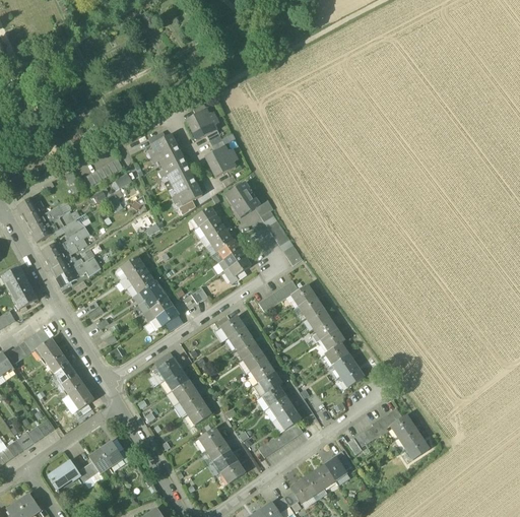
[(193,109),(196,115),(206,109),(204,104),(193,109)]
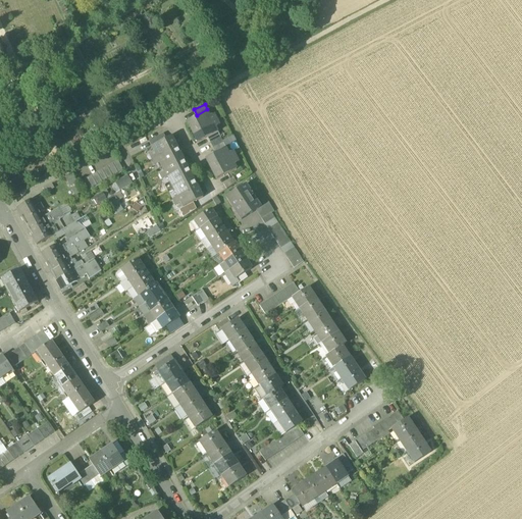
[(187,119),(192,131),(212,120),(207,109),(197,115),(187,119)]
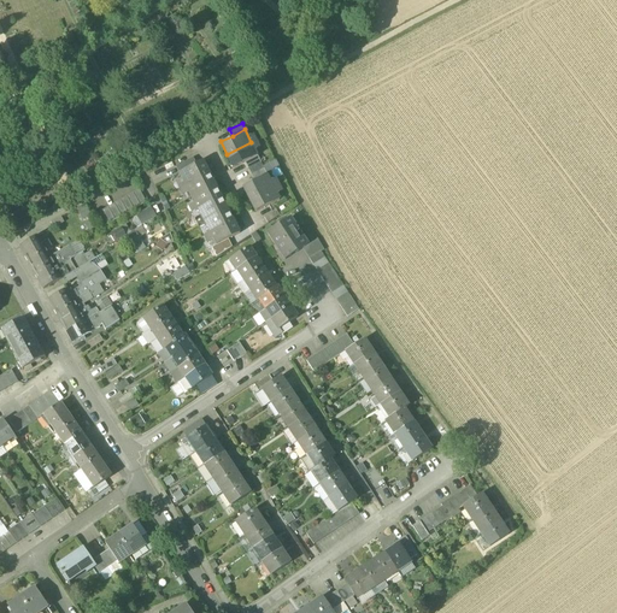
[(257,154),(251,142),(227,154),(234,166),(245,160),(257,154)]
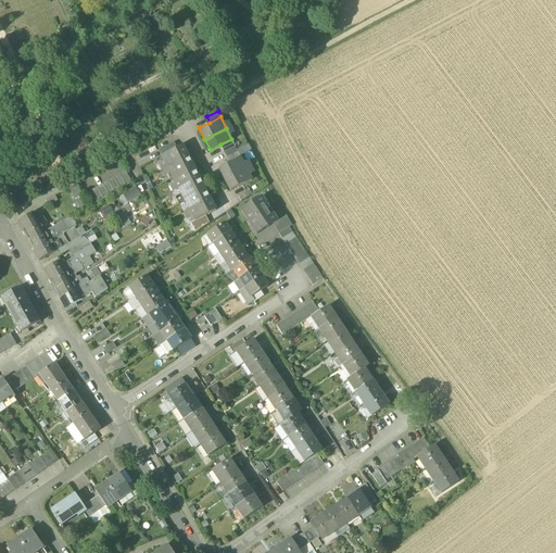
[(220,145),(224,150),(235,145),(232,138),(231,139),(220,145)]
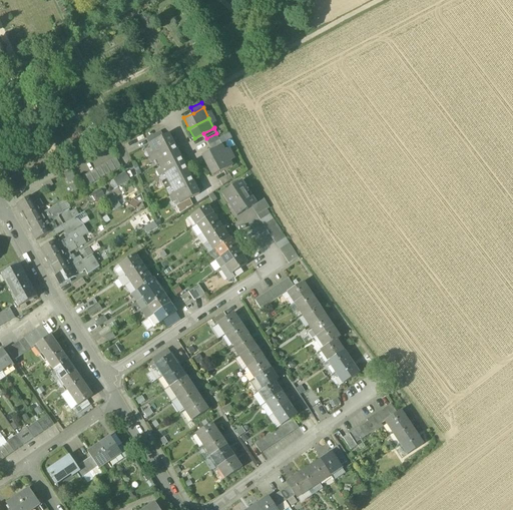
[(146,137),(149,142),(159,137),(156,131),(146,137)]
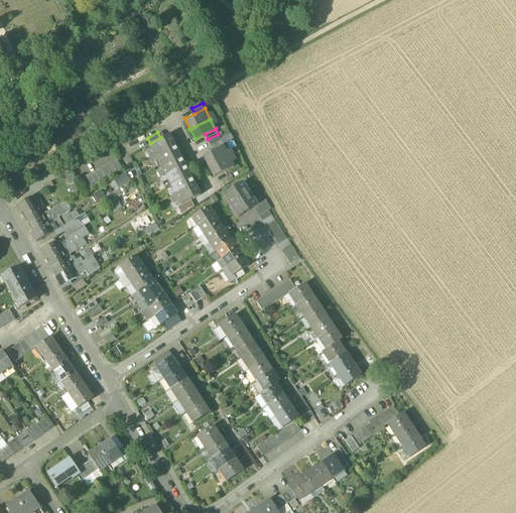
[(150,143),(155,153),(174,143),(169,133),(160,138),(150,143)]
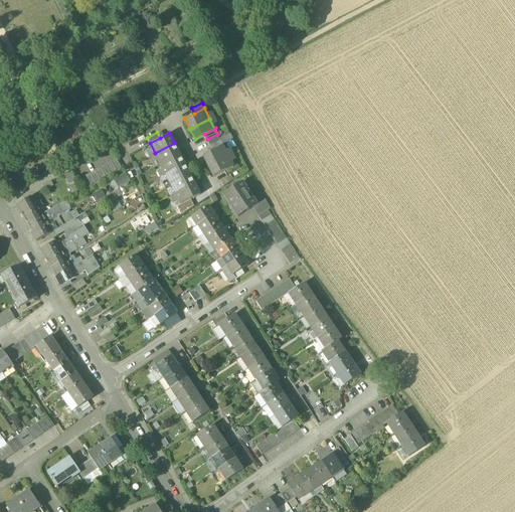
[(220,139),(217,134),(207,139),(210,145),(220,139)]
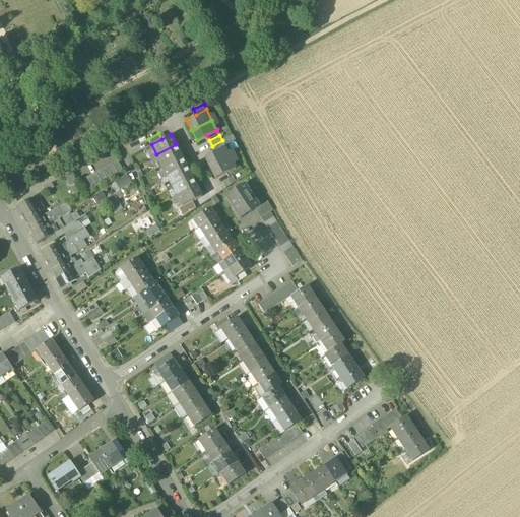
[(225,146),(222,140),(212,146),(214,151),(224,146),(225,146)]
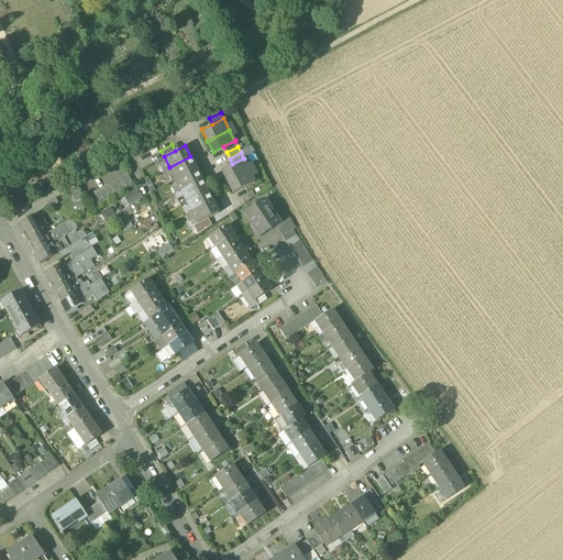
[(196,167),(190,156),(169,167),(175,178),(196,167)]
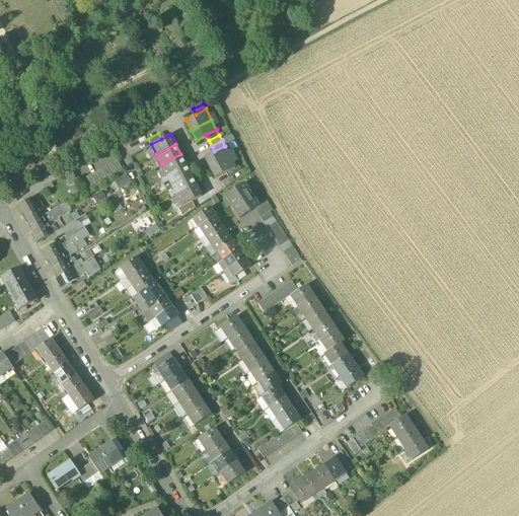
[(205,156),(210,166),(230,156),(224,146),(214,151),(205,156)]
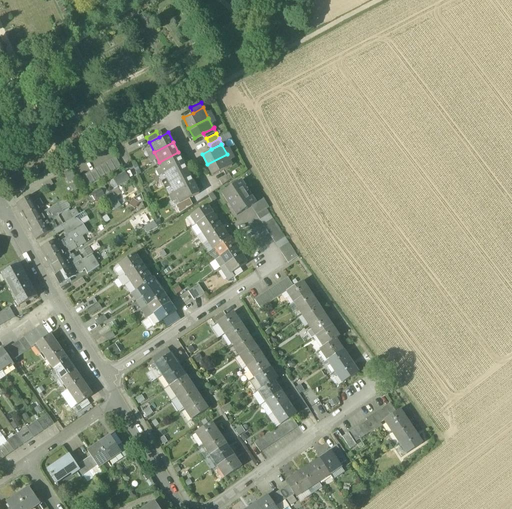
[(183,162),(178,152),(159,162),(164,172),(183,162)]
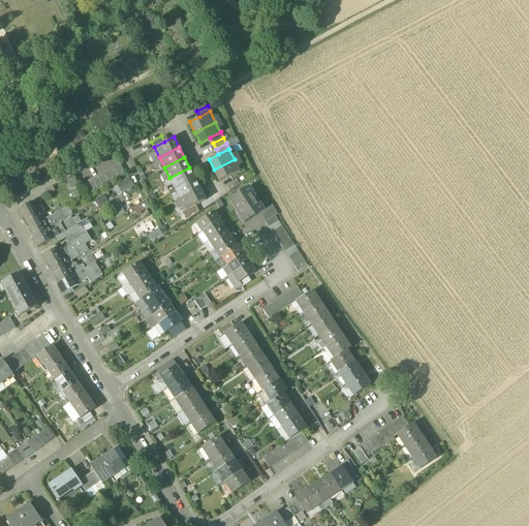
[(240,169),(235,159),(214,169),(219,180),(240,169)]
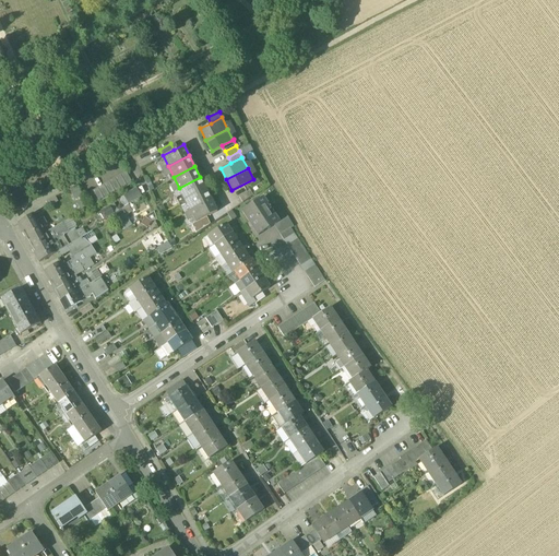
[(127,185),(132,181),(126,169),(120,173),(127,185)]
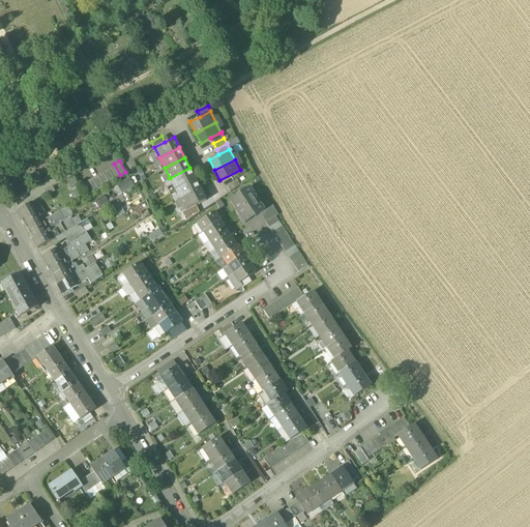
[(115,178),(120,175),(114,164),(109,167),(115,178)]
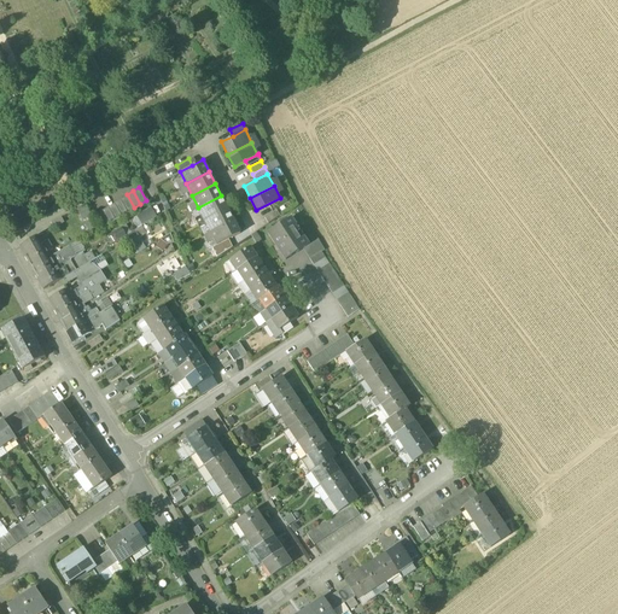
[(128,211),(134,208),(127,194),(121,198),(128,211)]
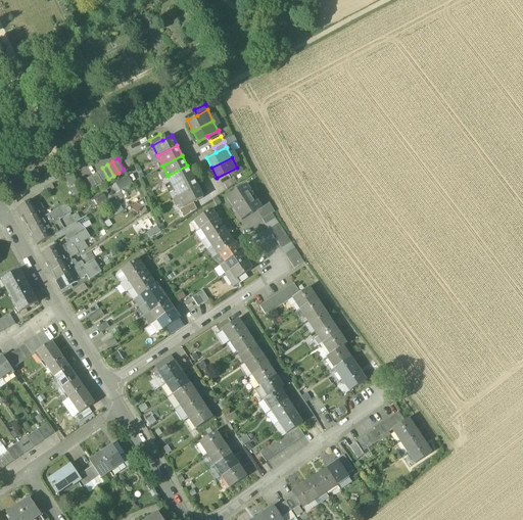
[(193,176),(187,166),(168,176),(173,186),(193,176)]
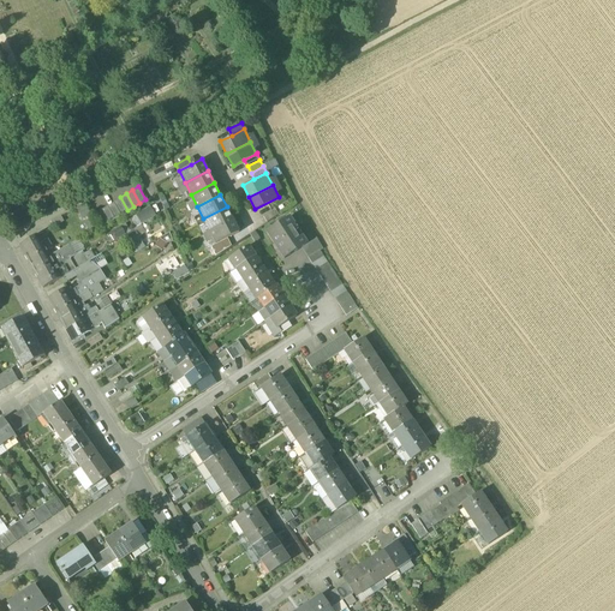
[(121,214),(127,210),(120,197),(114,201),(121,214)]
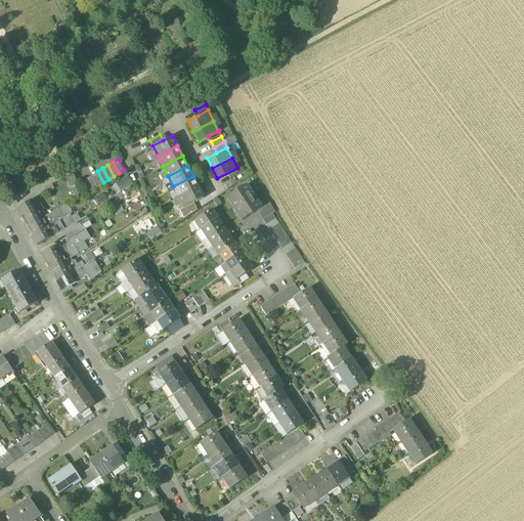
[(97,185),(103,182),(97,171),(91,174),(97,185)]
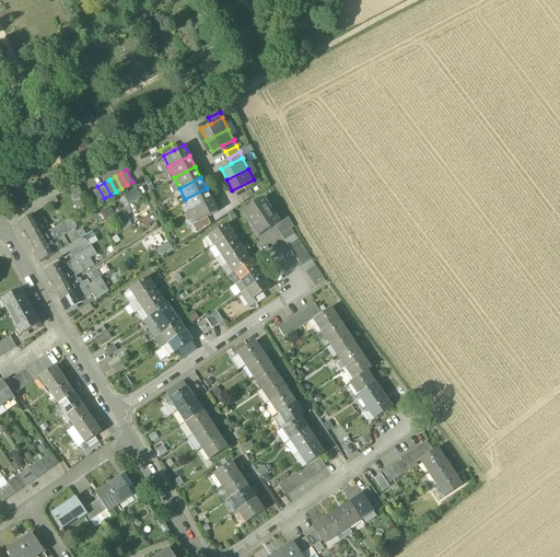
[(78,186),(70,190),(74,198),(82,194),(78,186)]
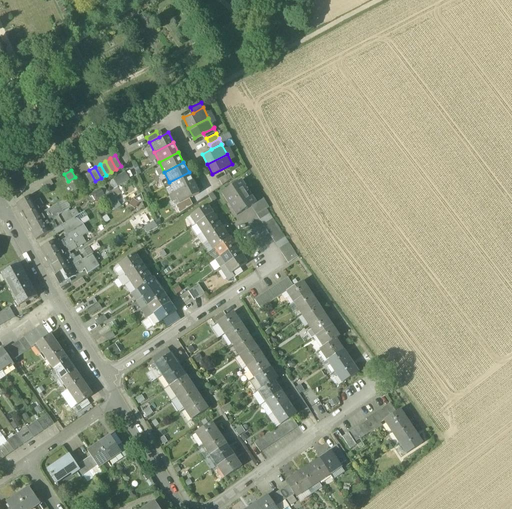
[(90,184),(95,181),(89,170),(84,173),(90,184)]
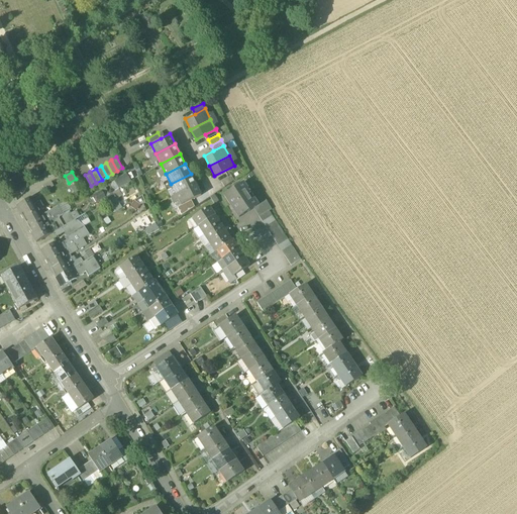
[(130,180),(126,173),(115,179),(119,187),(130,180)]
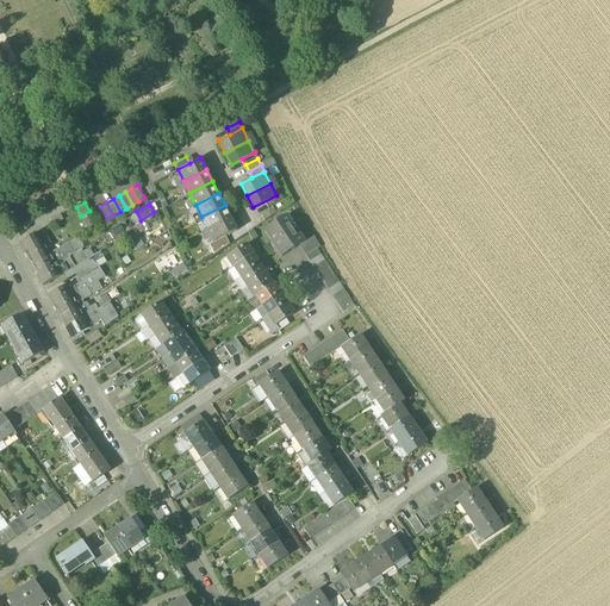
[(231,217),(225,205),(201,217),(207,229),(231,217)]
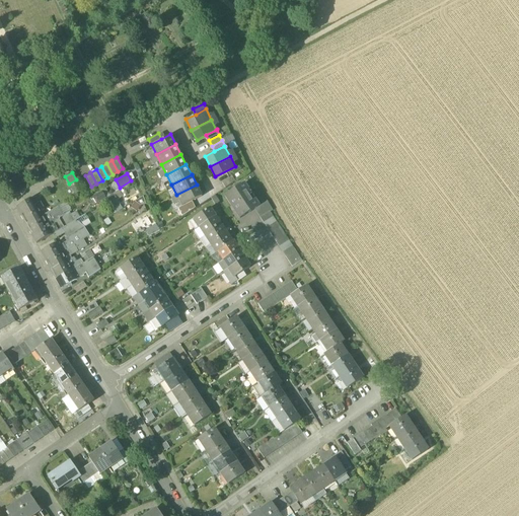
[(222,180),(225,186),(235,179),(232,174),(222,180)]
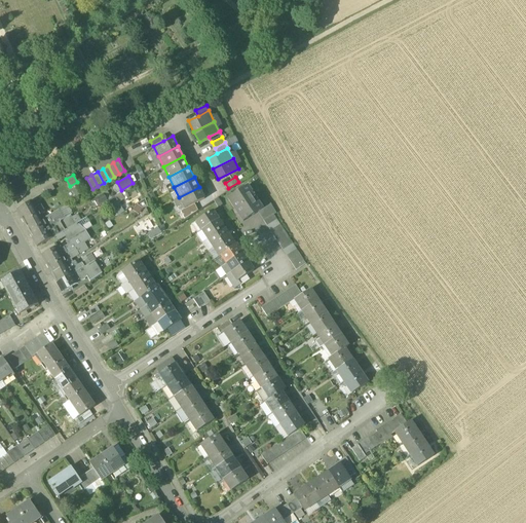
[(87,191),(92,189),(86,178),(81,181),(87,191)]
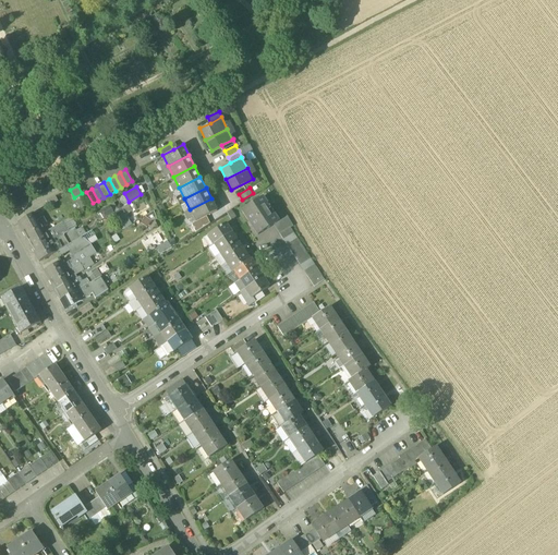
[(123,205),(129,202),(124,193),(121,195),(120,200),(123,205)]
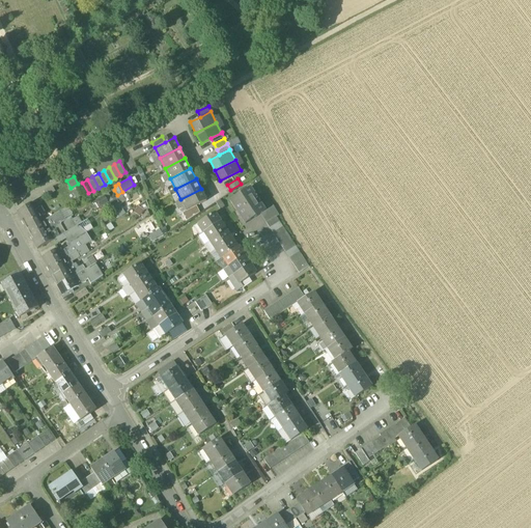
[(53,185),(44,189),(46,194),(55,189),(53,185)]
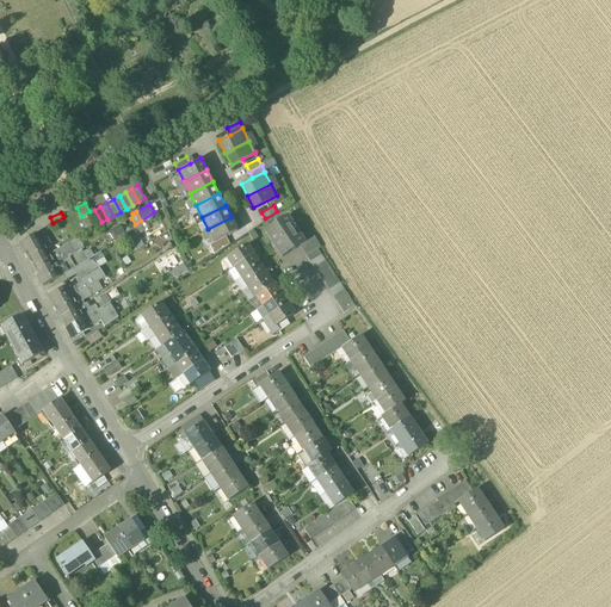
[(265,228),(283,255),(300,243),(306,240),(288,214),(265,228)]
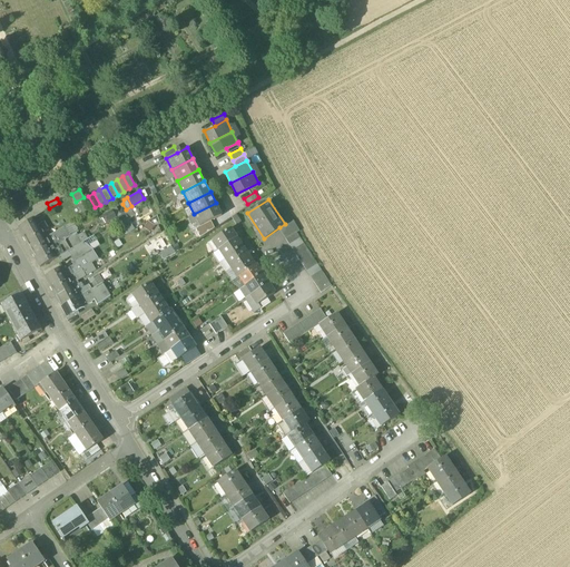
[(222,214),(216,203),(194,214),(196,220),(199,225),(222,214)]
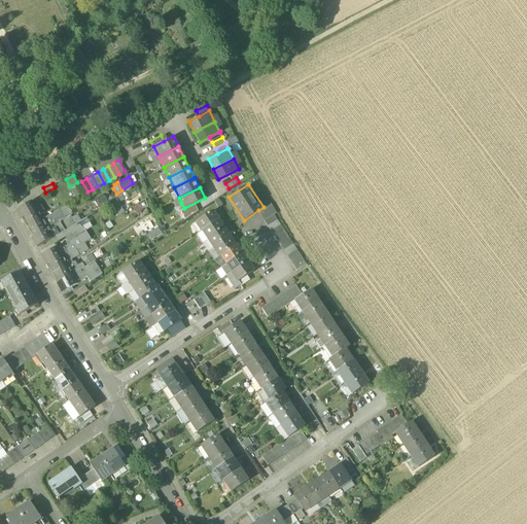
[(104,193),(96,198),(99,203),(107,199),(104,193)]
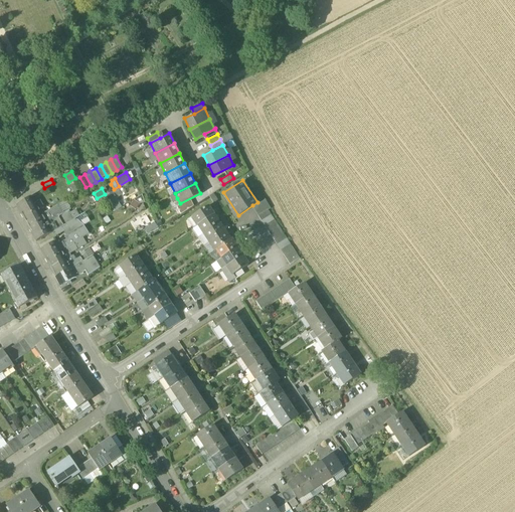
[(112,189),(109,192),(105,194),(109,202),(110,202),(117,198),(112,189)]
